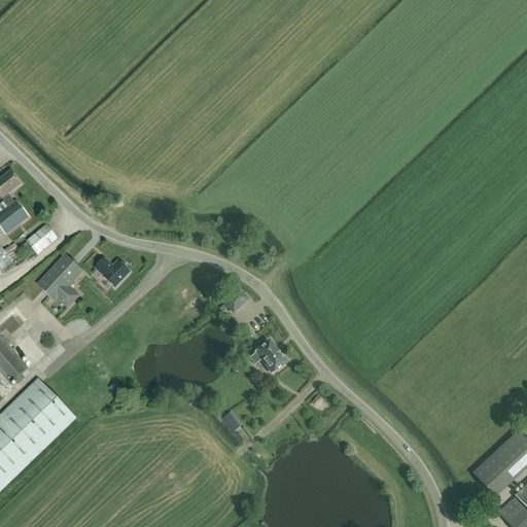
[(14,203),(12,201),(7,195),(21,184),(10,171),(0,179),(0,197),(1,200),(2,199),(8,207),(0,213),(0,229),(5,236),(28,218),(15,202),(14,203)]
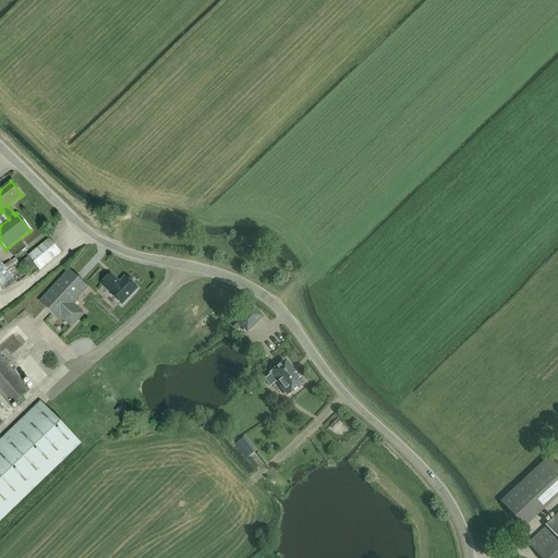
[(39,270),(60,253),(48,239),(27,256),(39,270)]
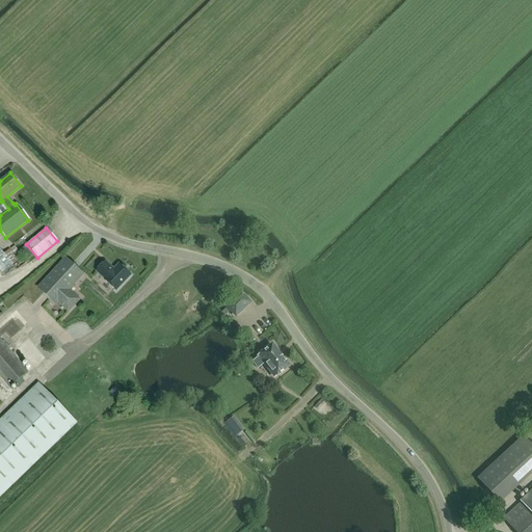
[(12,264),(0,249),(0,272),(1,273),(12,264)]
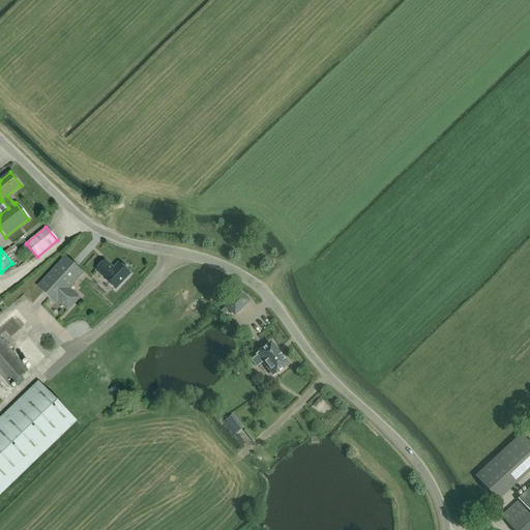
[(57,301),(67,311),(77,301),(64,289),(77,275),(79,277),(82,273),(64,258),(37,287),(55,303),(57,301)]
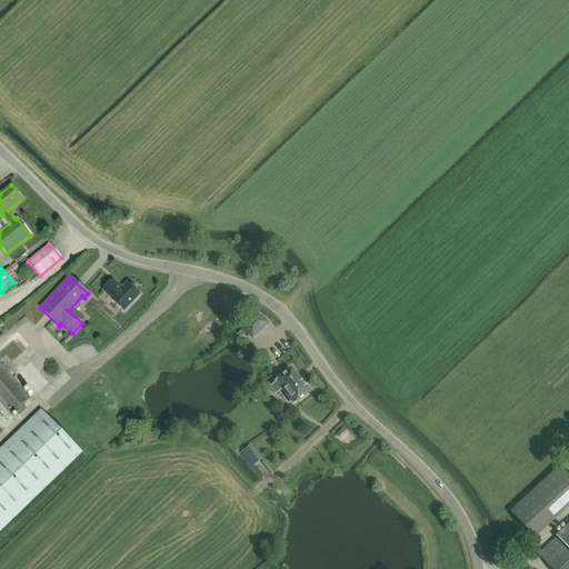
[(127,282),(121,288),(112,280),(102,290),(111,299),(110,299),(123,311),(139,295),(127,282)]
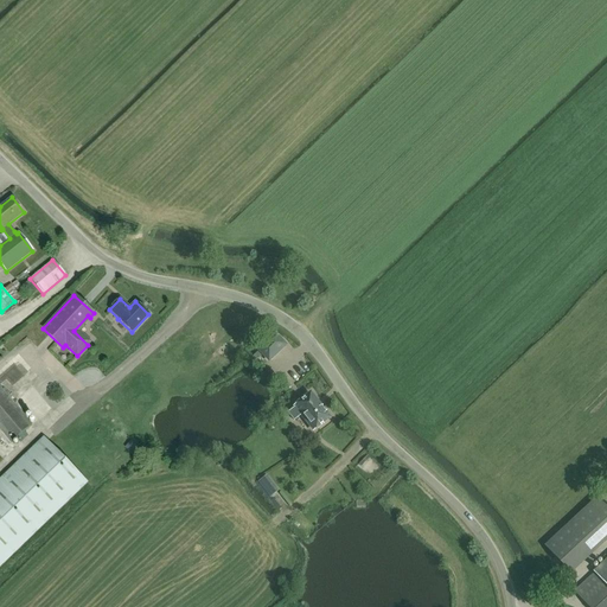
[(275,334),(259,350),(269,360),(286,345),(275,334)]
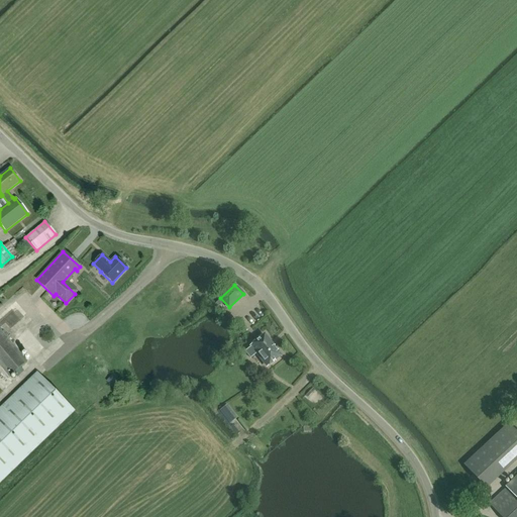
[(0,330),(0,366),(8,377),(26,362),(0,330)]
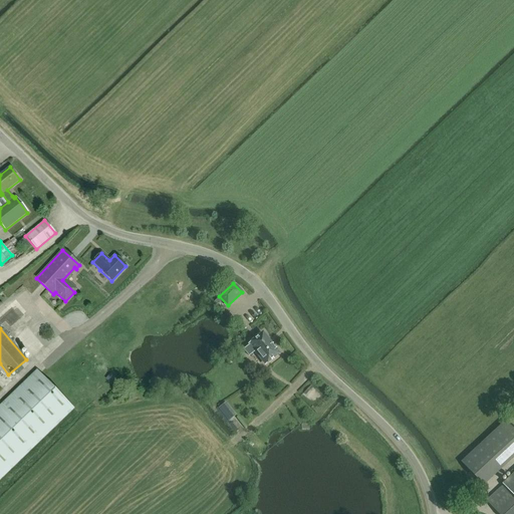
[(250,344),(250,345),(244,350),(249,356),(255,351),(265,364),(279,354),(263,333),(250,344)]
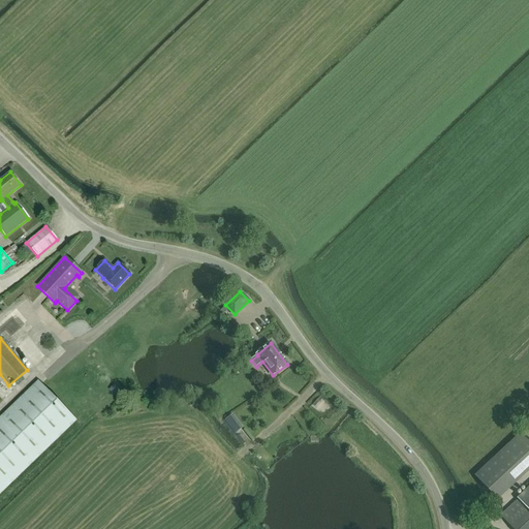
[(37,381),(20,399),(0,416),(0,493),(75,421),(37,381)]
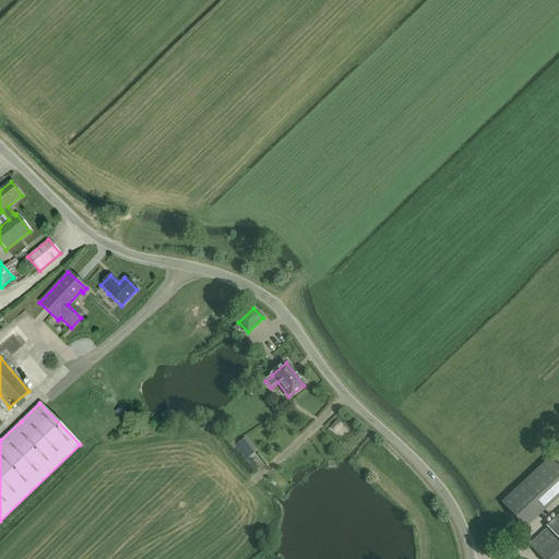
[(119,406),(114,411),(121,419),(127,415),(119,406)]
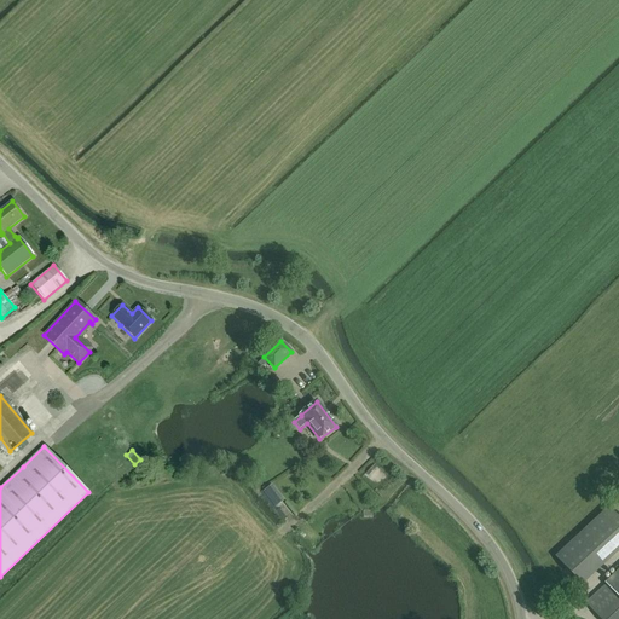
[(283,501),(271,485),(262,492),(275,508),(283,501)]
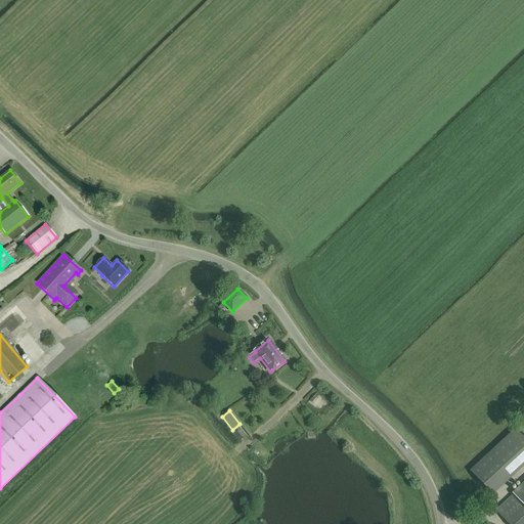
[(490,492),(523,462),(523,438),(516,430),(471,472),(490,492)]
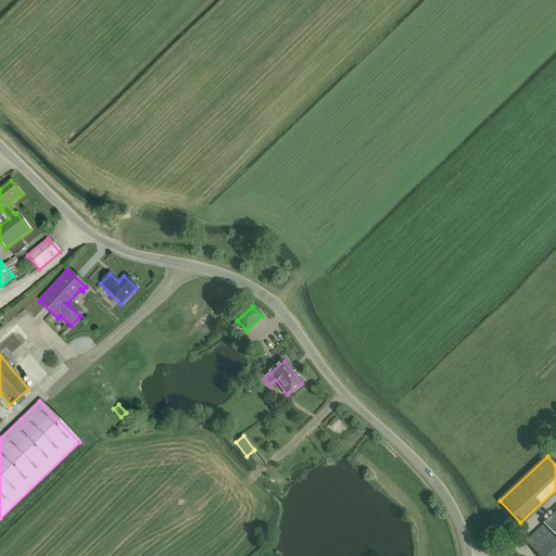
[(555,555),(555,515),(533,536),(527,543),(539,555),(555,555)]
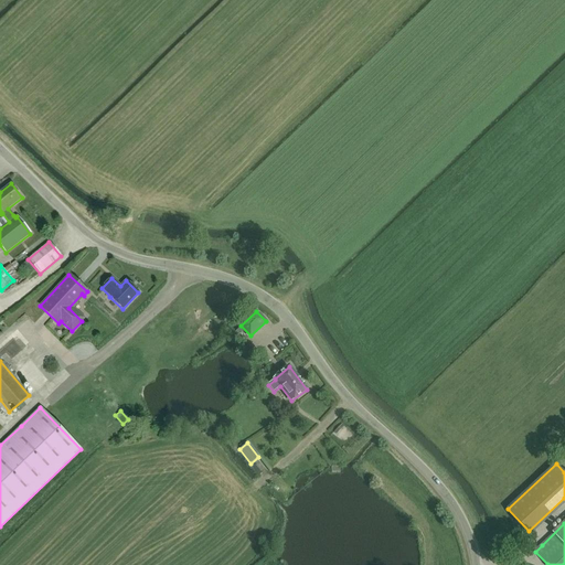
All buildings are outlined.
